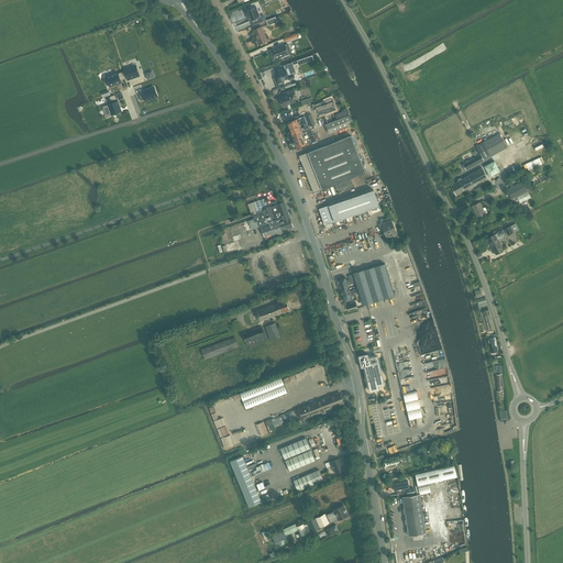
[(250,22),(261,18),(256,7),(244,12),(246,18),(249,18),(250,22)]
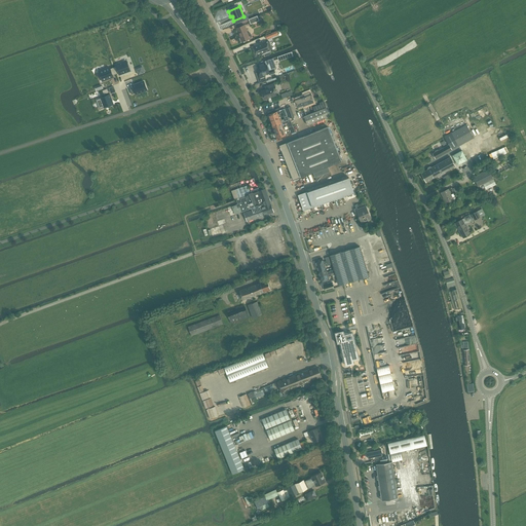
[(251,25),(259,21),(257,15),(249,20),(251,25)]
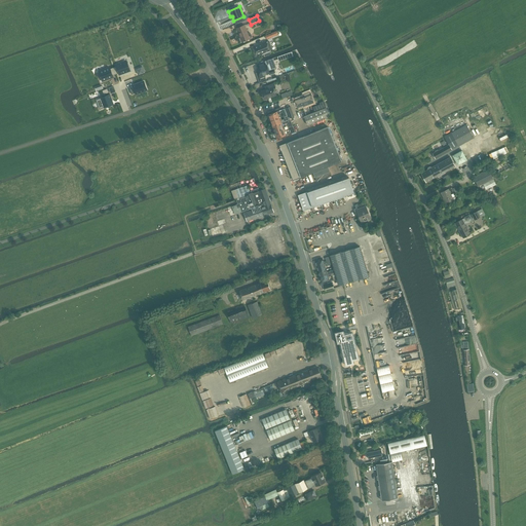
[(243,25),(236,29),(241,42),(250,39),(250,38),(251,37),(252,36),(251,33),(249,33),(248,33),(243,25)]
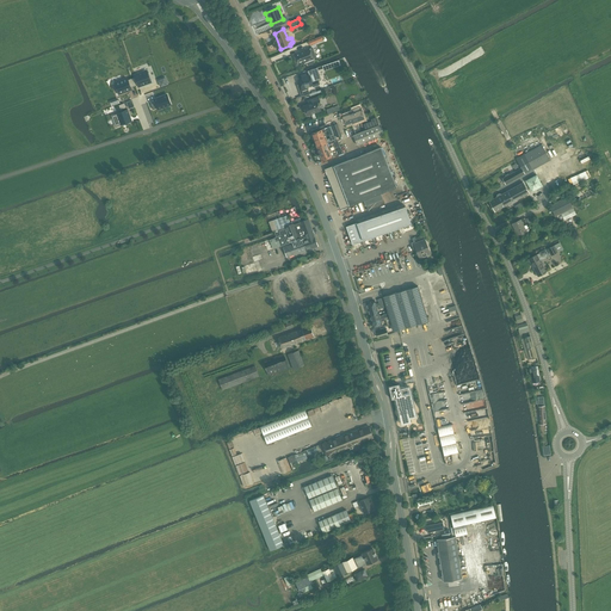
[(297,65),(303,62),(316,57),(313,48),(294,55),(297,65)]
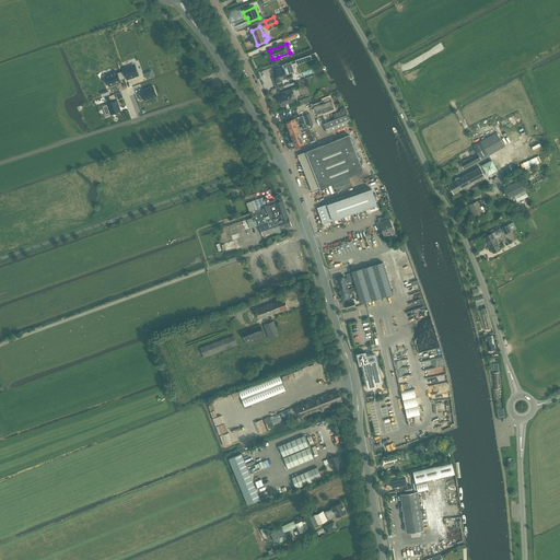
[(124,70),(120,72),(123,79),(127,78),(127,79),(138,76),(138,73),(139,73),(136,66),(135,67),(135,65),(124,69),(124,70)]
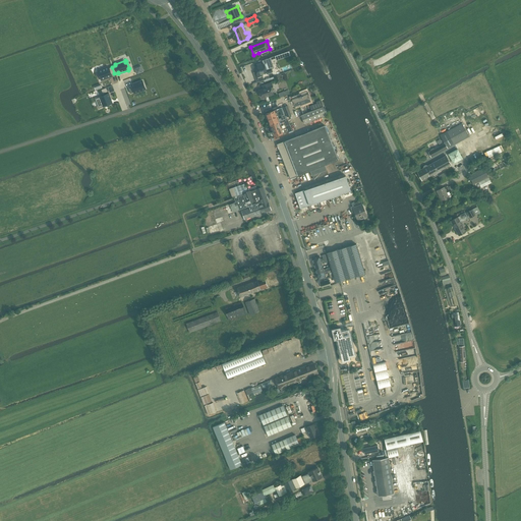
[(255,71),(253,72),(255,78),(256,82),(264,80),(263,75),(262,74),(267,73),(267,74),(273,72),(272,68),(269,69),(268,65),(267,63),(264,64),(254,67),(255,71)]
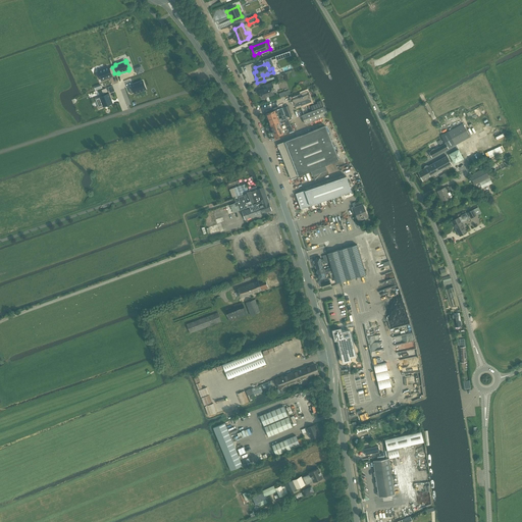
[(99,72),(98,72),(100,80),(101,79),(102,81),(112,76),(111,75),(114,73),(112,67),(109,68),(108,67),(98,70),(99,72)]
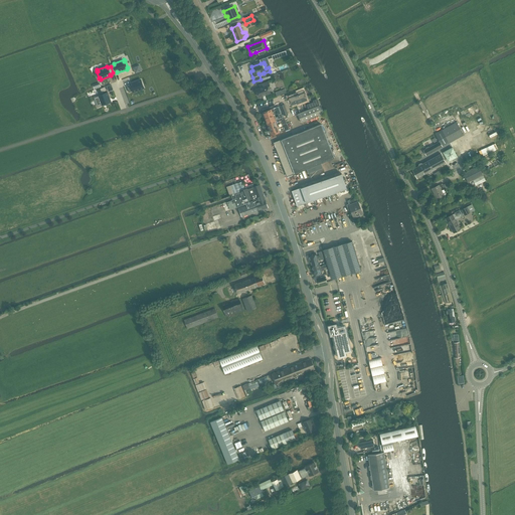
[(130,84),(127,86),(129,93),(133,92),(144,88),(141,79),(130,83),(130,84)]
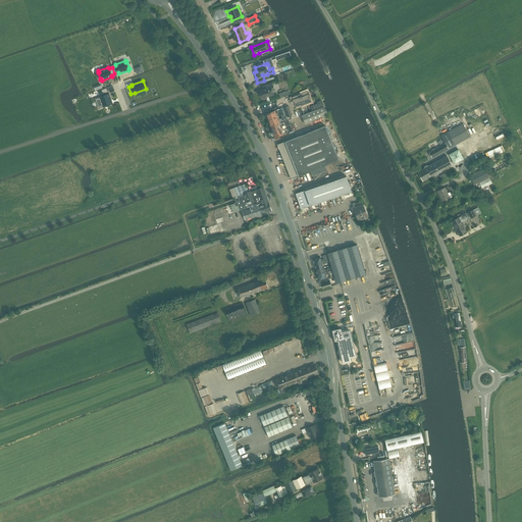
[(266,89),(259,91),(261,95),(260,95),(261,97),(262,97),(262,98),(266,97),(267,102),(270,101),(268,96),(273,94),(272,91),(274,91),(273,87),(272,84),(265,86),(266,89)]
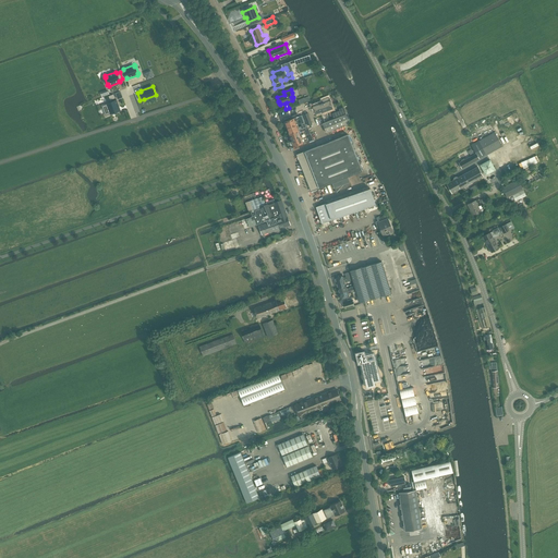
[(322,112),(332,109),(328,98),(322,100),(323,102),(317,105),(313,107),(315,114),(322,112)]
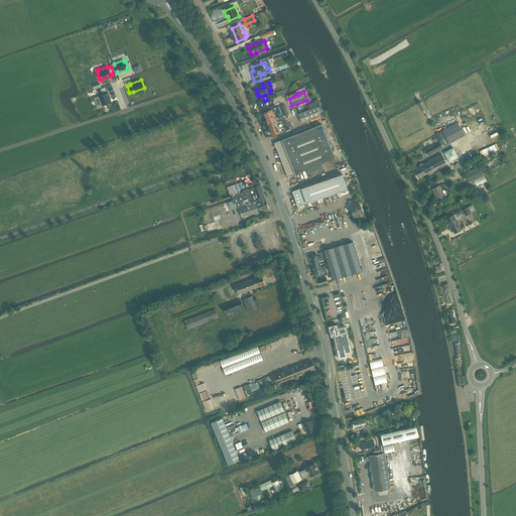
[(99,97),(95,98),(98,106),(102,105),(102,106),(110,103),(112,102),(110,99),(108,92),(98,96),(99,96),(99,97)]
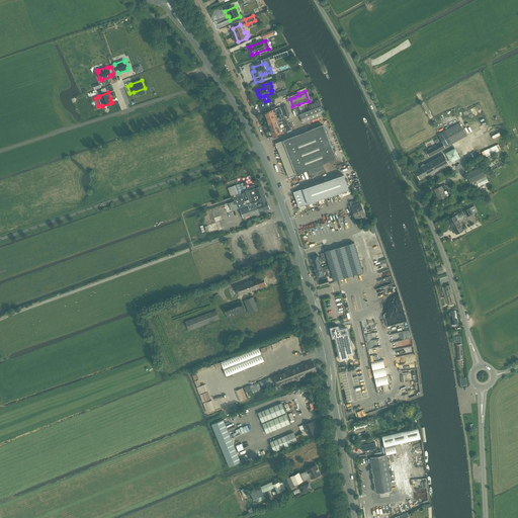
[(285,116),(289,114),(286,104),(281,106),(285,115),(285,116)]
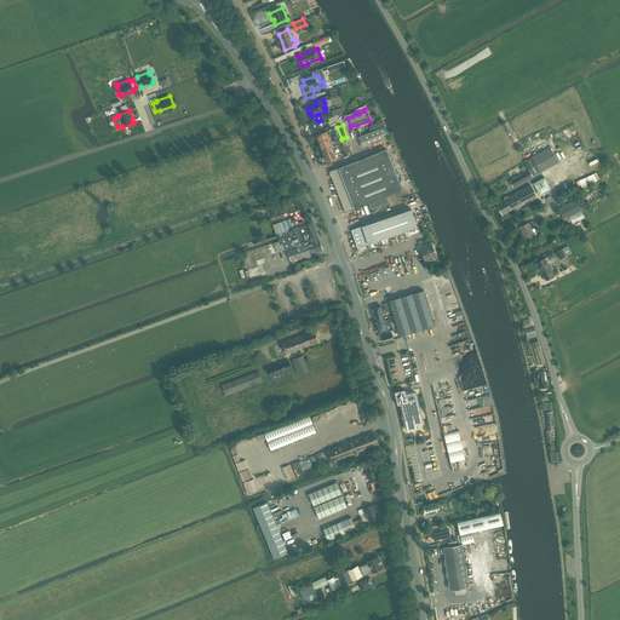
[(371,132),(359,137),(362,148),(388,137),(384,127),(379,128),(371,132)]
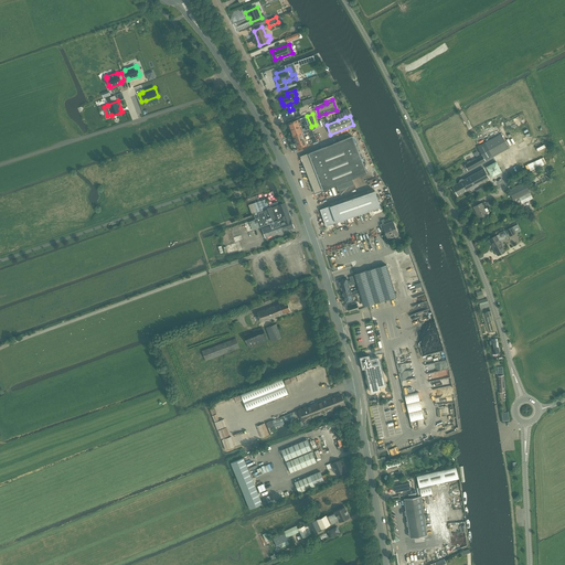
[(289,128),(292,136),(311,128),(311,127),(311,126),(309,126),(306,117),(302,118),(306,128),(302,129),(300,123),(298,123),(298,120),(288,124),(287,125),(288,129),(289,128)]
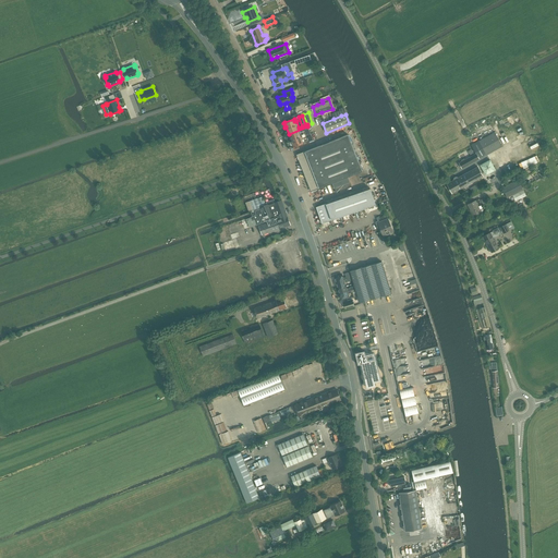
[(523,128),(524,125),(523,124),(523,122),(522,120),(521,119),(520,118),(518,117),(516,117),(513,117),(512,117),(510,118),(509,118),(508,119),(507,121),(506,122),(505,124),(505,125),(505,128),(506,129),(507,131),(508,132),(509,133),(510,134),(512,135),(513,135),(516,135),(518,134),(520,133),(521,132),(522,131),(523,129),(523,128)]
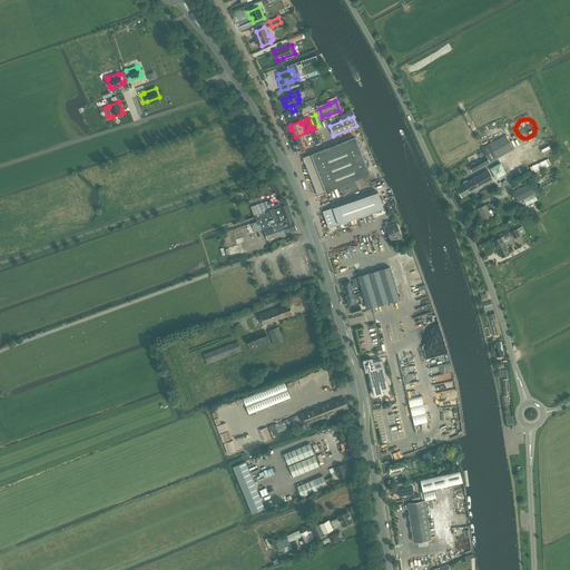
[(295,137),(300,149),(310,146),(308,143),(310,143),(306,135),(311,134),(312,138),(317,137),(314,129),(295,137)]
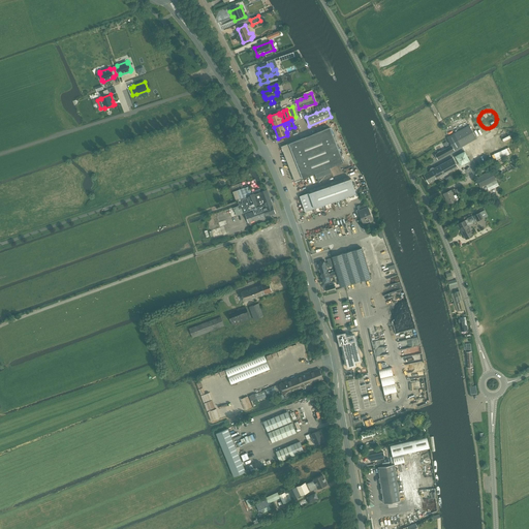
[(437,153),(435,154),(438,159),(454,150),(455,151),(476,138),(469,125),(447,136),(446,137),(450,144),(450,145),(450,146),(443,150),(442,150),(437,153)]
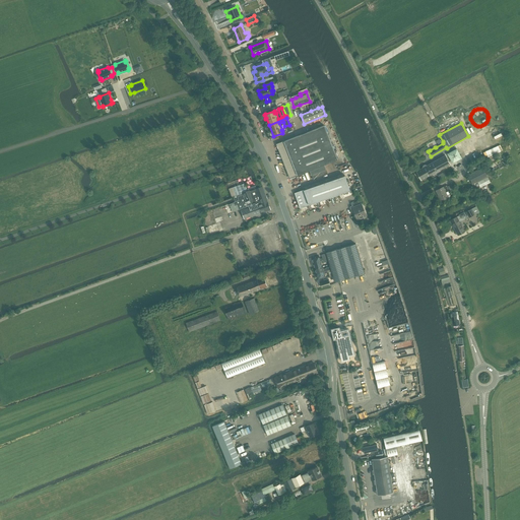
[(327,174),(324,165),(337,159),(324,125),(276,143),(289,179),(310,171),(313,179),(327,174)]
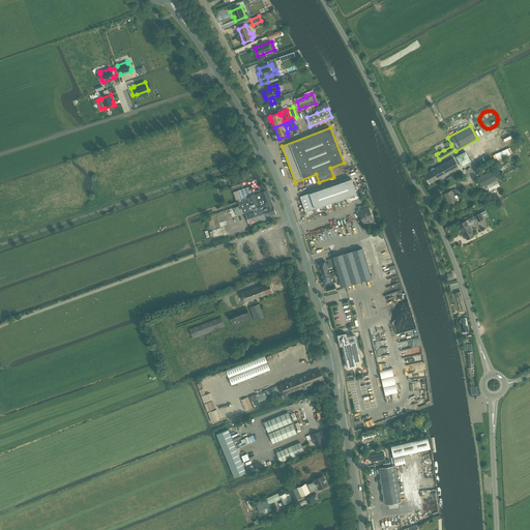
[(461,167),(471,162),(466,152),(455,156),(461,167)]
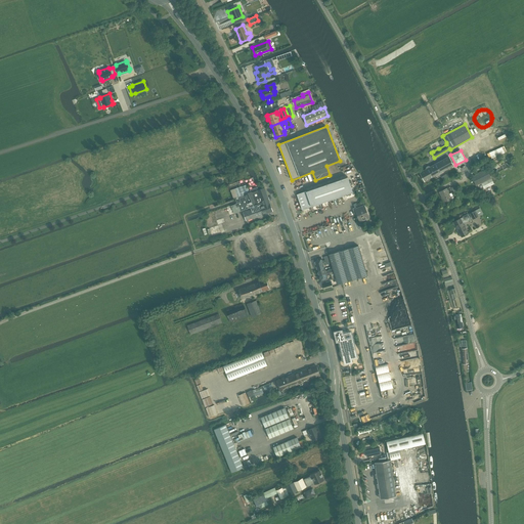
[(425,181),(432,178),(442,172),(453,166),(448,156),(430,167),(428,166),(427,167),(426,169),(420,172),(425,181)]
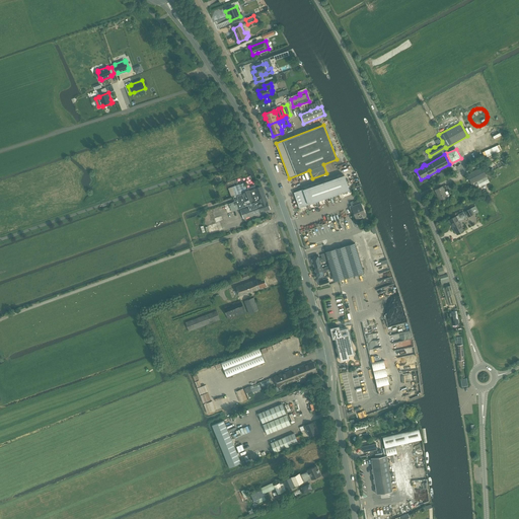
[(470,168),(485,161),(483,157),(468,165),(470,168)]
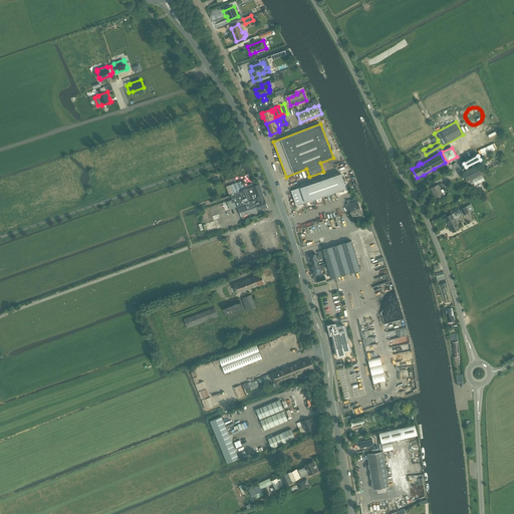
[(463,173),(467,182),(482,175),(477,166),(463,173)]
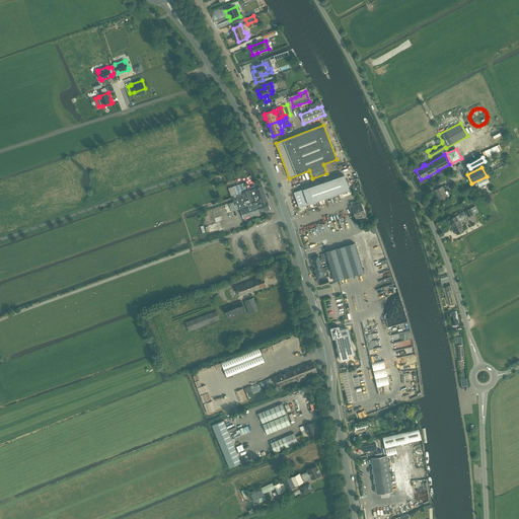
[(299,207),(350,190),(345,175),(294,193),(299,207)]
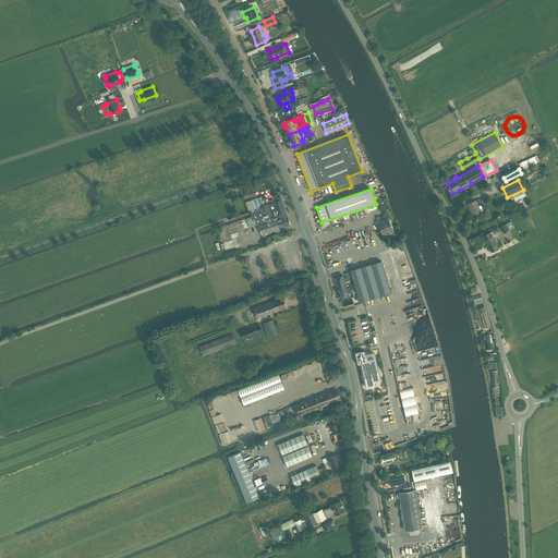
[(516,202),(526,196),(523,191),(512,195),(516,202)]
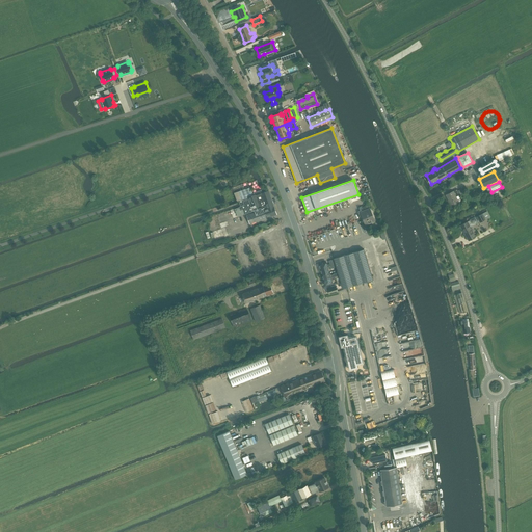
[(249,187),(238,191),(241,200),(238,201),(240,207),(244,205),(244,204),(255,200),(258,209),(258,210),(263,208),(263,209),(264,209),(267,218),(276,214),(268,191),(262,193),(261,190),(254,193),(251,193),(250,189),(249,187)]
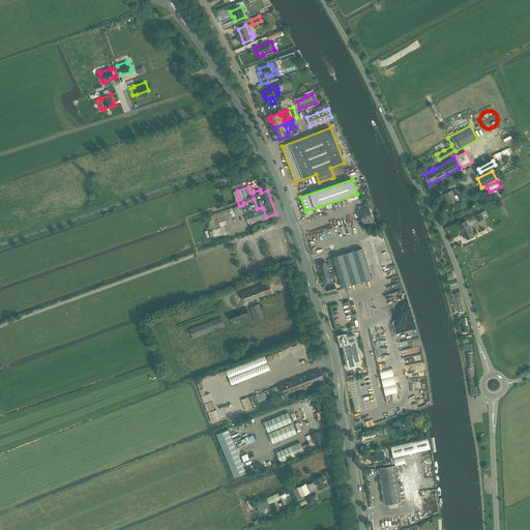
[(449,205),(458,201),(451,190),(444,195),(449,205)]
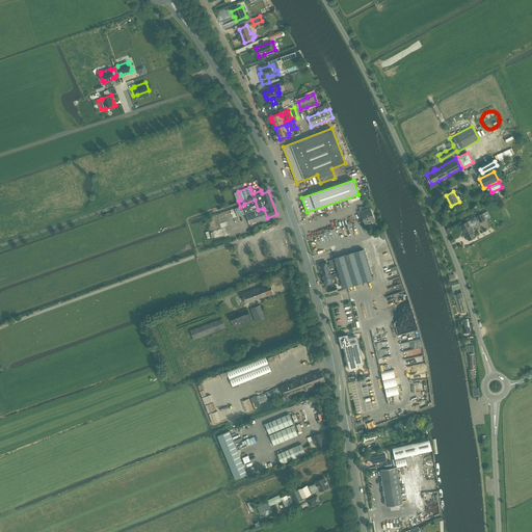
[(239,207),(235,209),(237,216),(258,209),(255,200),(244,204),(244,205),(240,207),(239,207)]
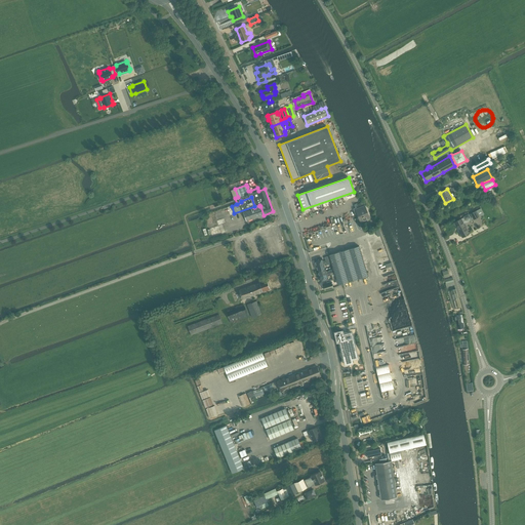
[(370,217),(363,202),(355,205),(356,209),(354,209),(357,215),(358,215),(360,221),(370,217)]
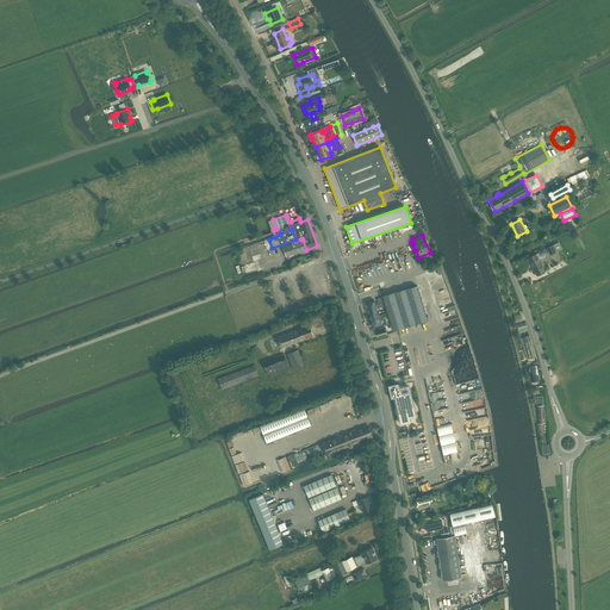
[(302,240),(284,247),(287,256),(305,250),(306,250),(303,240),(302,240)]
